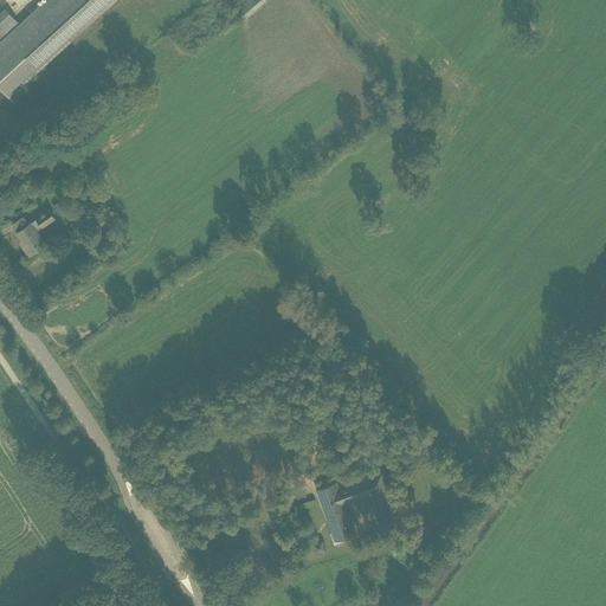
[(44,0),(0,40),(0,86),(10,97),(115,0),(44,0)]
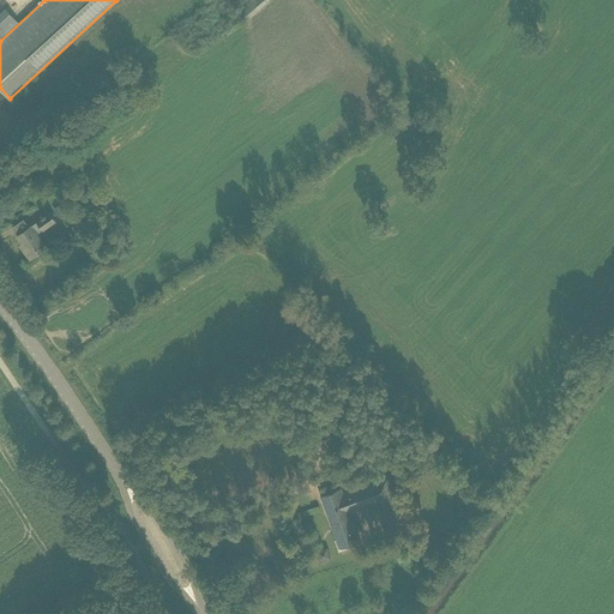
[(252,0),(239,12),(247,20),(270,0),(252,0)]
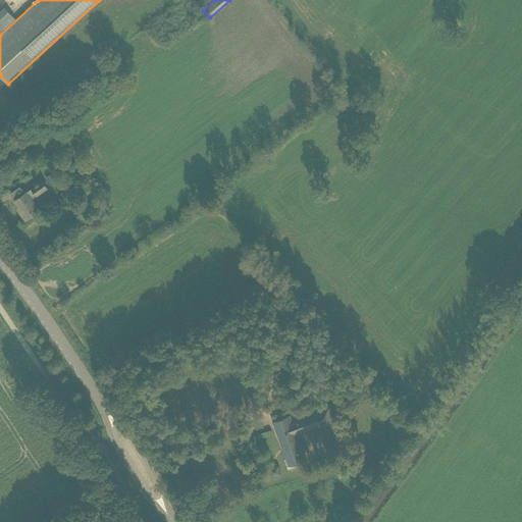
[(0,33),(5,30),(15,19),(4,6),(0,10),(0,33)]
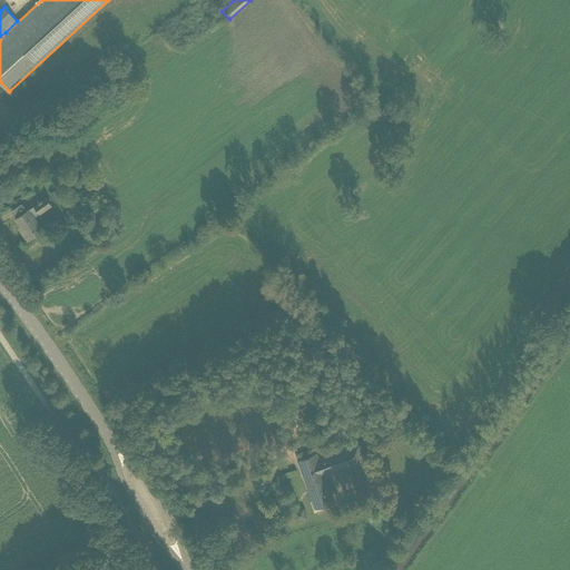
[(22,229),(20,231),(27,241),(43,231),(35,218),(52,206),(47,198),(29,210),(29,209),(16,218),(22,229)]
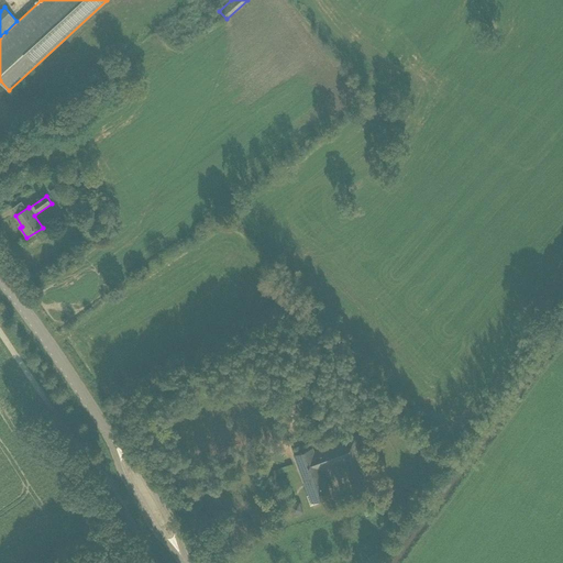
[(294,454),(311,503),(330,496),(321,470),(343,462),(344,465),(348,464),(354,481),(351,482),(353,487),(371,481),(355,437),(313,452),(312,448),(294,454)]
